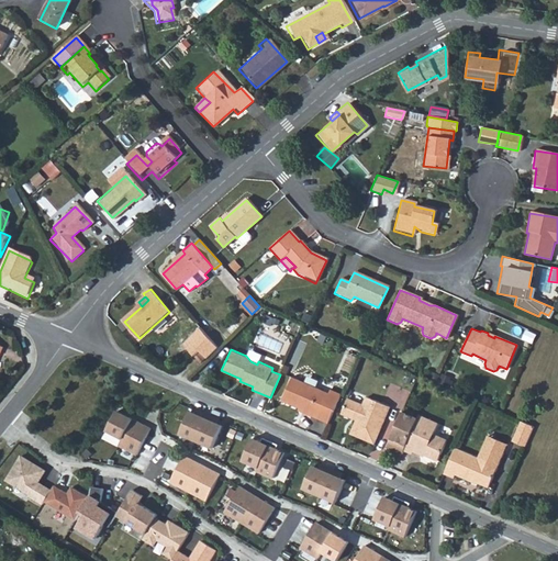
[(308,415),(328,423),(341,394),(330,390),(328,393),(291,378),(281,400),(310,412),(308,415)]
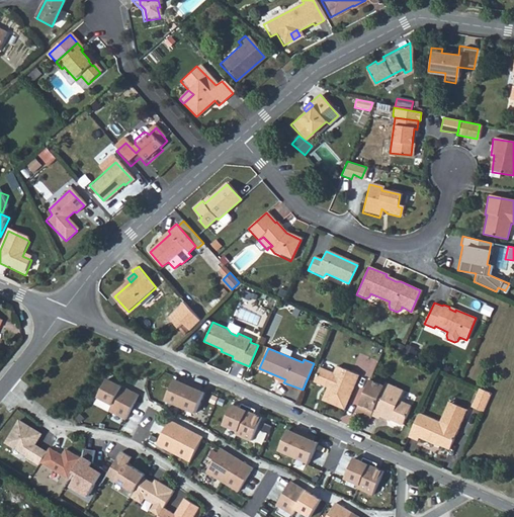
[(324,361),(321,367),(333,371),(335,366),(324,361)]
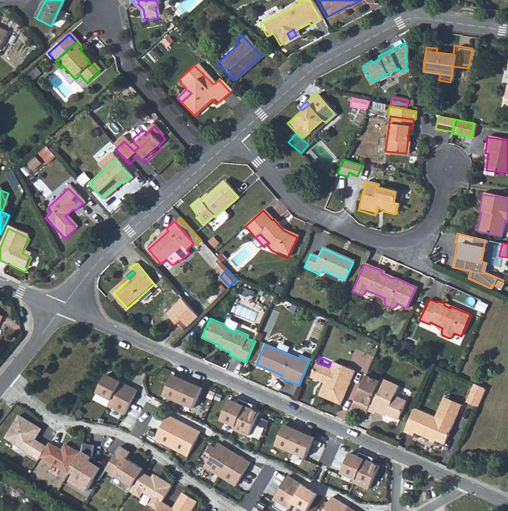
[(333,362),(331,368),(317,363),(311,376),(325,382),(319,394),(339,402),(354,371),(333,362)]
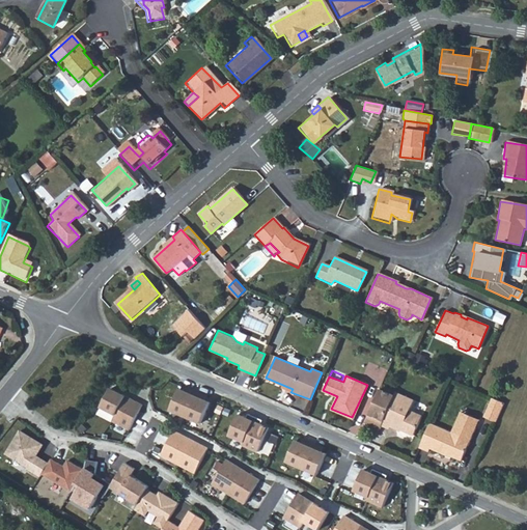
[(379,388),(365,421),(380,427),(381,424),(389,427),(390,425),(394,427),(396,426),(413,434),(421,415),(409,410),(413,399),(394,391),(393,394),(379,388)]
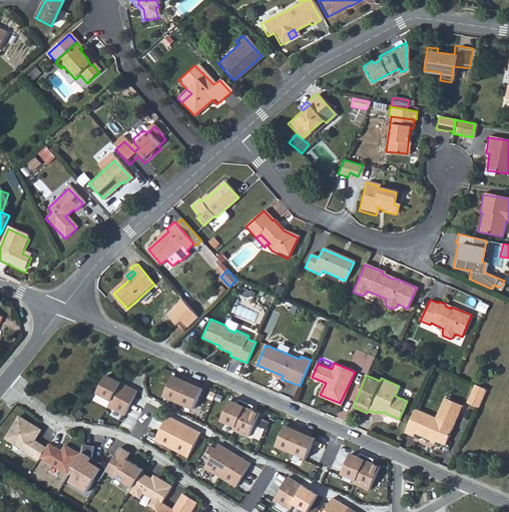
[(170,376),(161,396),(191,409),(199,389),(192,386),(193,381),(179,376),(178,380),(170,376)]
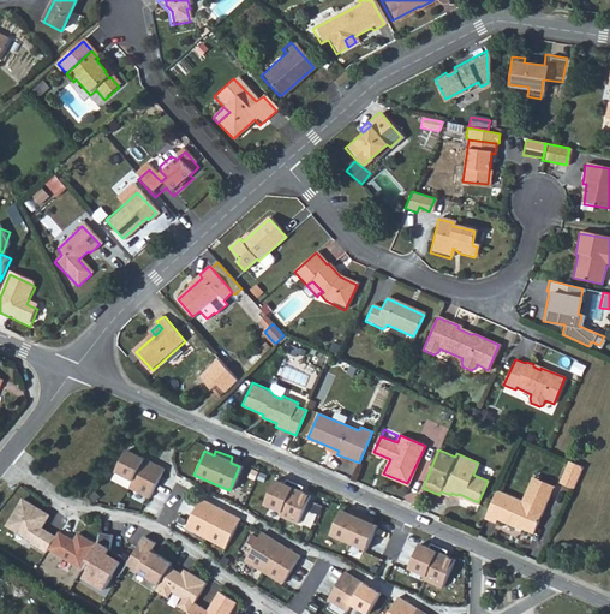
[(161,471),(124,452),(113,472),(130,481),(126,489),(145,500),(161,471)]
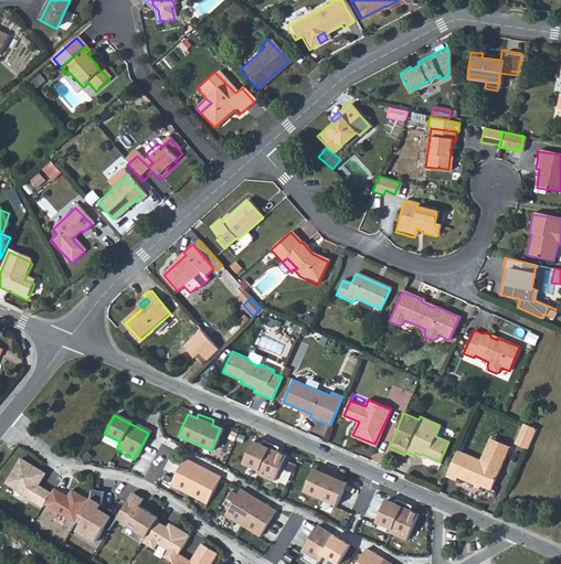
[(525,448),(533,427),(520,422),(511,442),(525,448)]
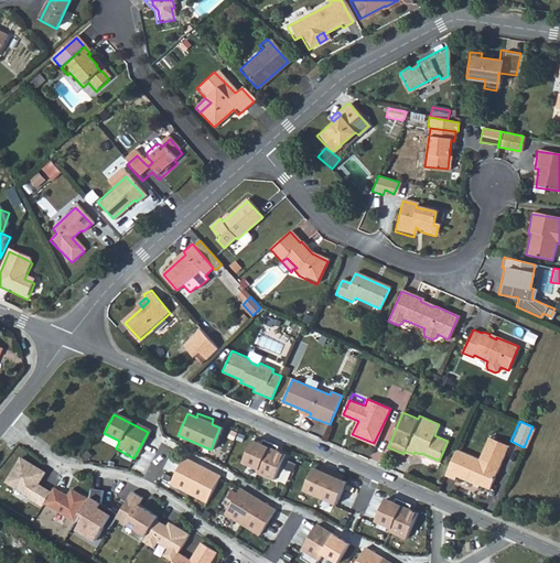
[(488,436),(485,444),(505,453),(508,445),(488,436)]
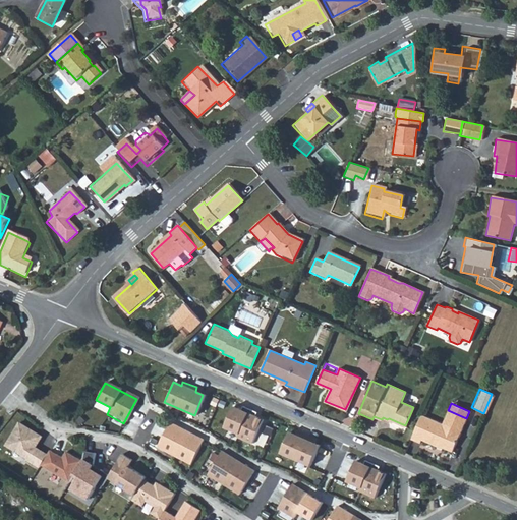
[(254,412),(241,406),(239,410),(231,407),(222,427),(236,435),(235,438),(250,444),(262,420),(253,416),(254,412)]
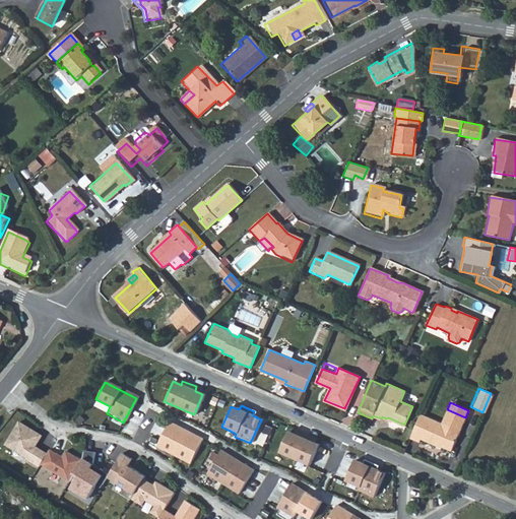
[(421,413),(409,438),(420,442),(421,438),(436,445),(437,443),(451,450),(465,417),(447,409),(441,423),(421,413)]
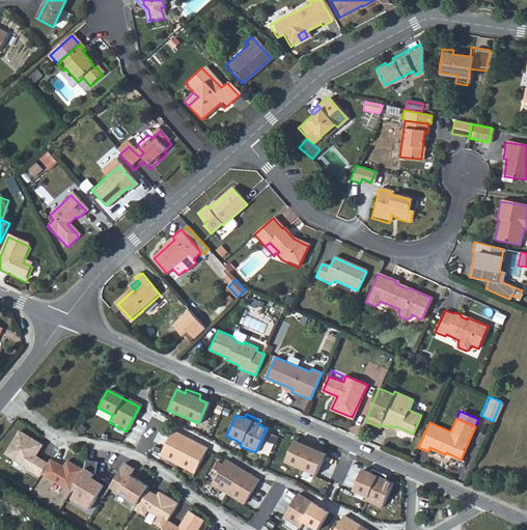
[(204,449),(170,431),(158,456),(192,474),(204,449)]
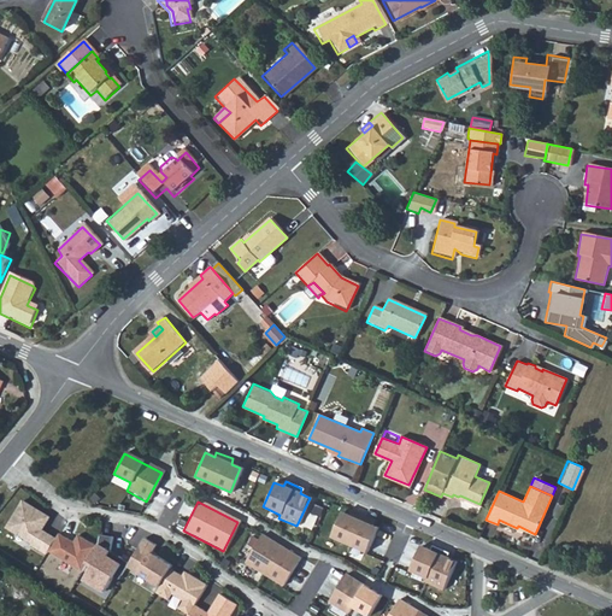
[(43,522),(18,506),(1,533),(28,549),(27,550),(41,559),(43,555),(49,544),(36,535),(43,522)]
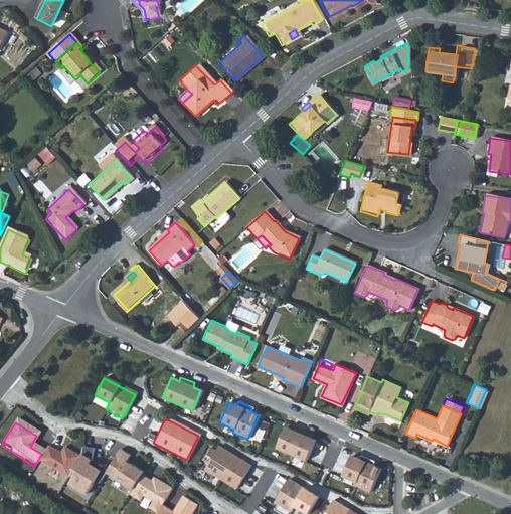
[(308,433),(294,426),(292,431),(285,426),(275,449),(304,462),(314,440),(306,436),(308,433)]
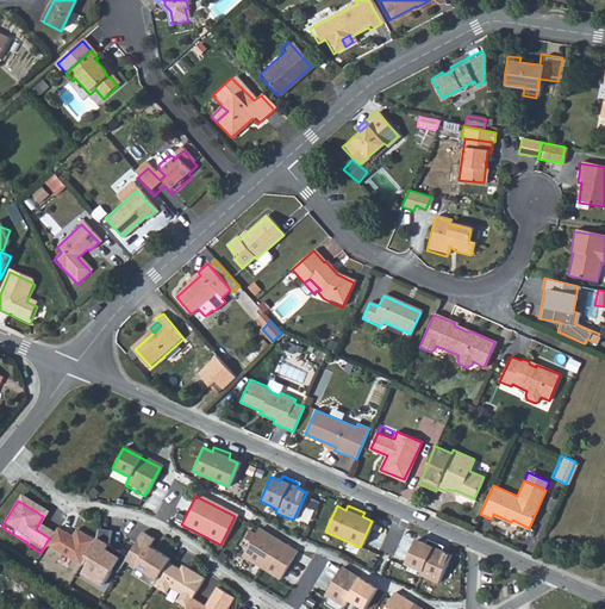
[(374,522),(365,547),(378,552),(387,527),(374,522)]
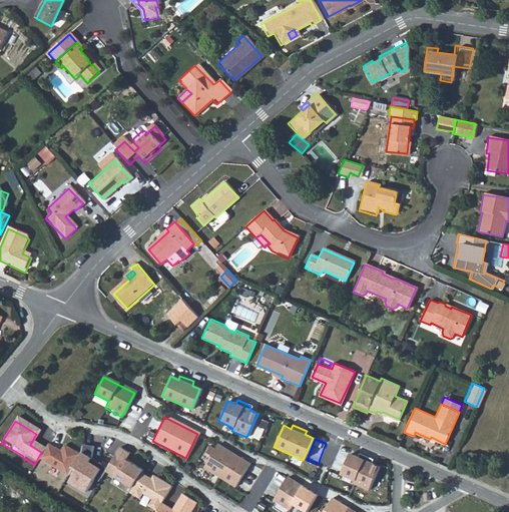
[(92,446),(80,444),(78,456),(70,469),(74,471),(68,483),(84,493),(92,481),(96,483),(102,473),(130,489),(140,472),(142,470),(129,462),(127,464),(123,461),(128,452),(118,447),(106,467),(90,458),(92,446)]
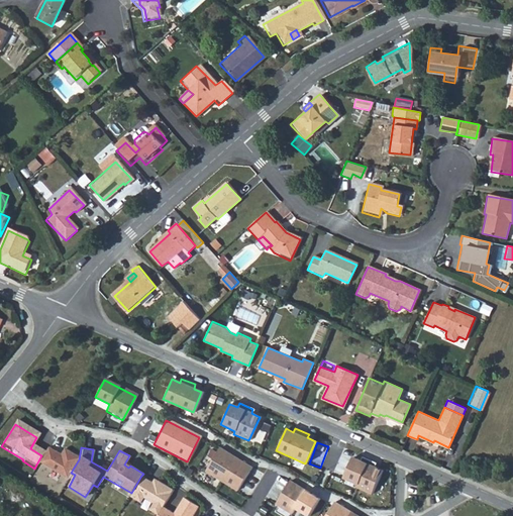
[(46,448),(36,465),(65,483),(71,473),(79,459),(63,449),(60,455),(46,448)]
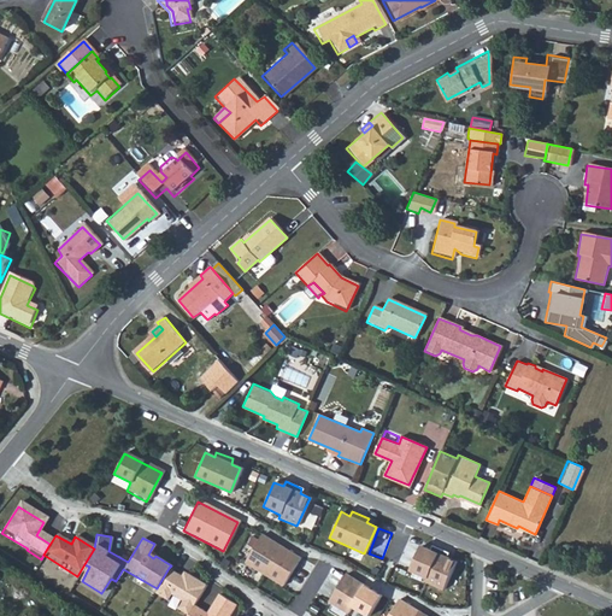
[(298,558),(259,535),(242,564),(281,587),(298,558)]
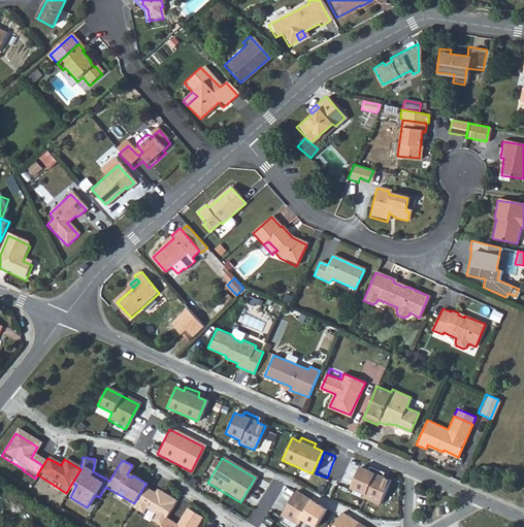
[(384,472),(369,466),(367,469),(359,466),(350,488),(365,494),(363,497),(379,504),(390,480),(382,475),(384,472)]
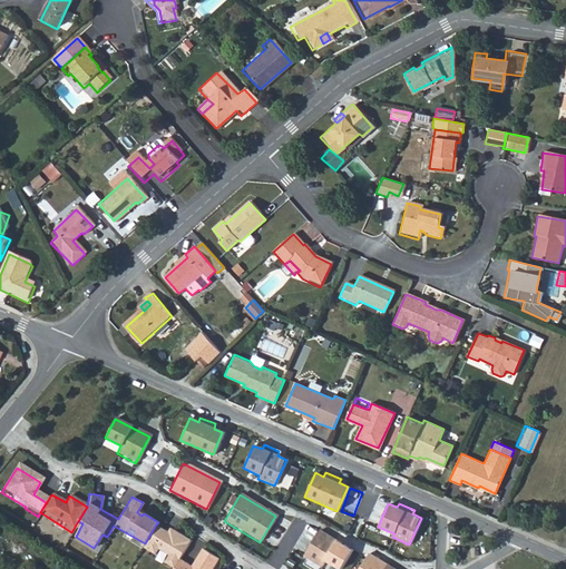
[(171,533),(156,525),(145,543),(143,546),(155,553),(158,548),(168,553),(164,561),(174,567),(179,558),(191,539),(173,529),(171,533)]
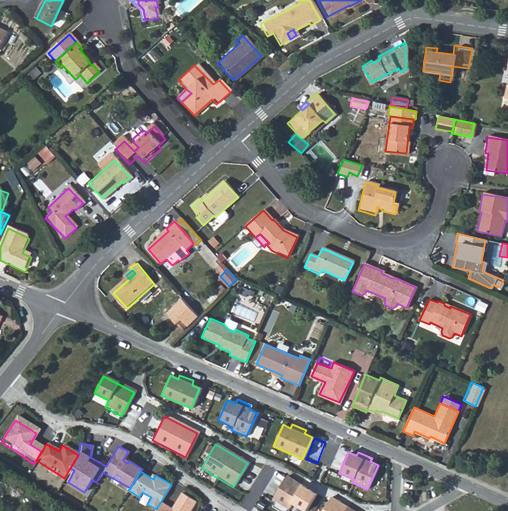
[(314,495),(284,476),(271,500),(286,510),(290,504),(302,510),(305,510),(314,495)]
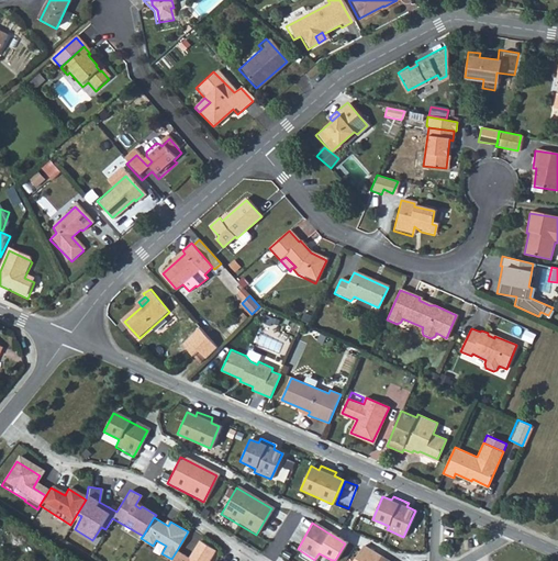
[(182,557),(185,554),(177,550),(171,559),(169,560),(207,560),(214,549),(199,540),(187,560),(182,557)]
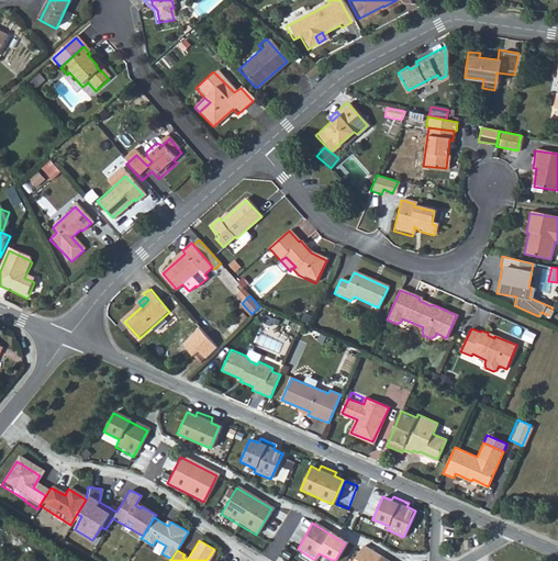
[(384,560),(361,546),(352,560),(384,560)]
